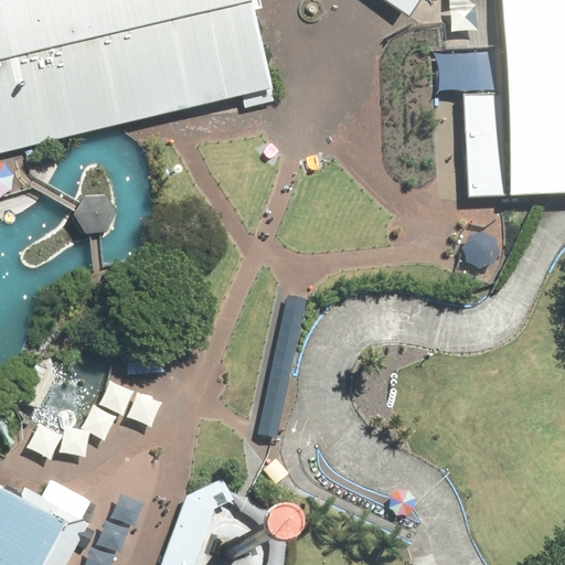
[(0,0),(0,155),(23,150),(191,108),(242,96),(244,107),(273,102),(263,62),(255,20),(253,9),(260,8),(258,0),(0,0)]
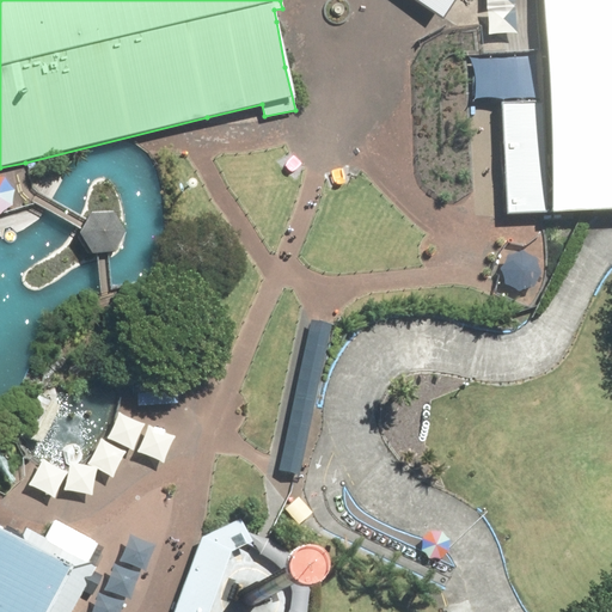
[(611,0),(544,0),(546,48),(548,104),(502,105),(506,221),(546,219),(583,218),(611,216),(611,0)]
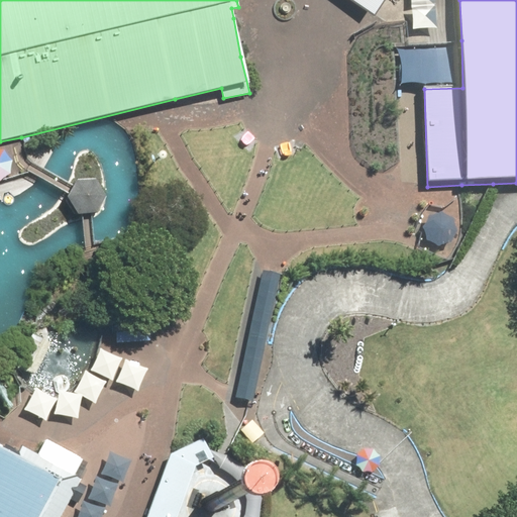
[(95,179),(75,179),(64,197),(74,214),(94,214),(104,195),(95,179)]
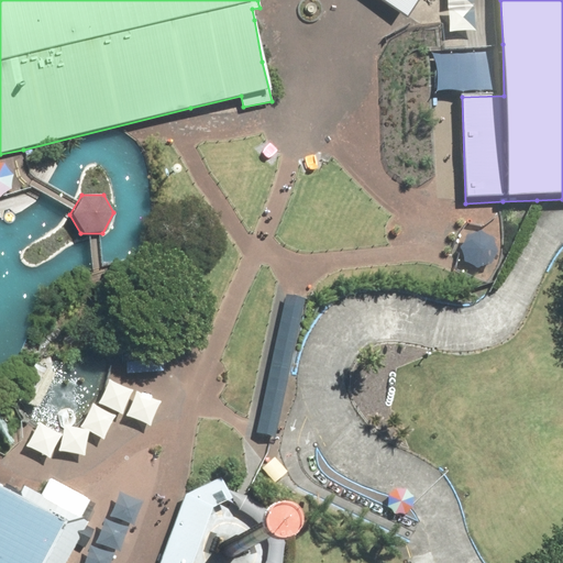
[(306,294),(286,289),(257,419),(254,431),(274,435),(287,376),(306,294)]
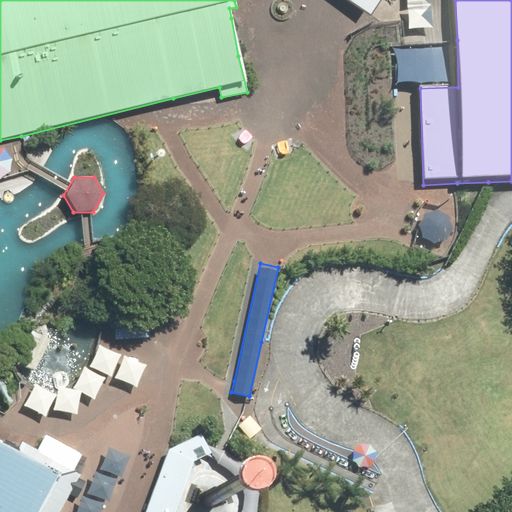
[(148,305),(112,306),(113,340),(148,340),(148,305)]
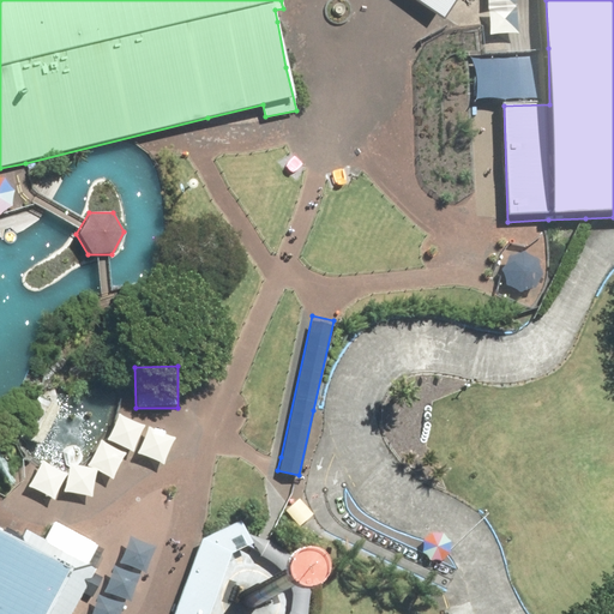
[(241,522),(203,537),(178,613),(209,613),(230,554),(252,545),(247,535),(241,522)]
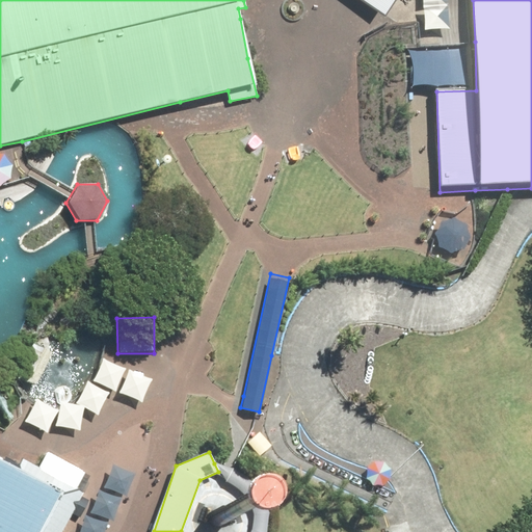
[(0,531),(62,531),(84,494),(20,459),(17,468),(0,459),(0,531)]
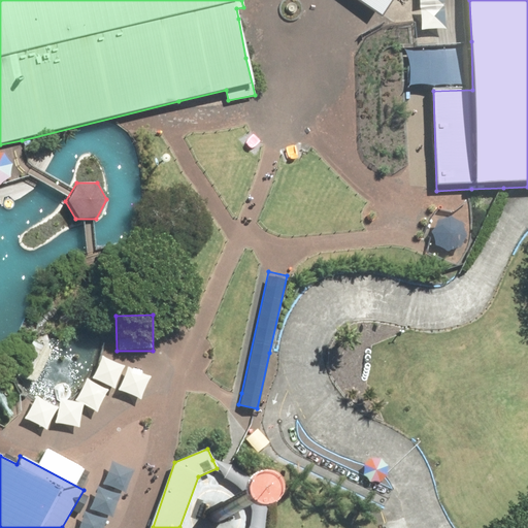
[(212,460),(217,468),(252,503),(254,512),(251,526),(250,527),(265,527),(269,507),(263,493),(232,463),(224,461),(212,460)]
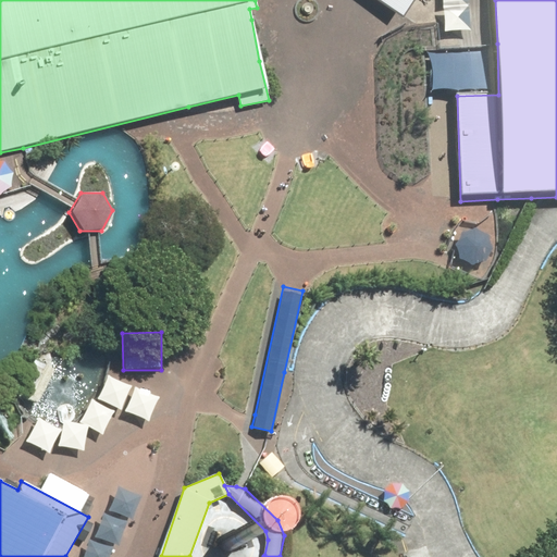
[(242,554),(244,549),(244,545),(244,541),(242,537),(238,534),(235,532),(231,532),(226,532),(222,534),(220,537),(218,542),(218,546),(219,551),(221,554),(225,556),(235,556),(237,556),(242,554)]
